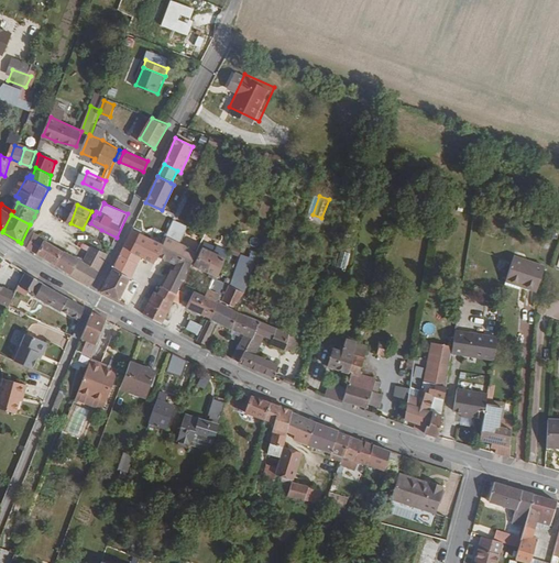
[(176,243),(177,244),(185,227),(172,221),(164,239),(176,243)]
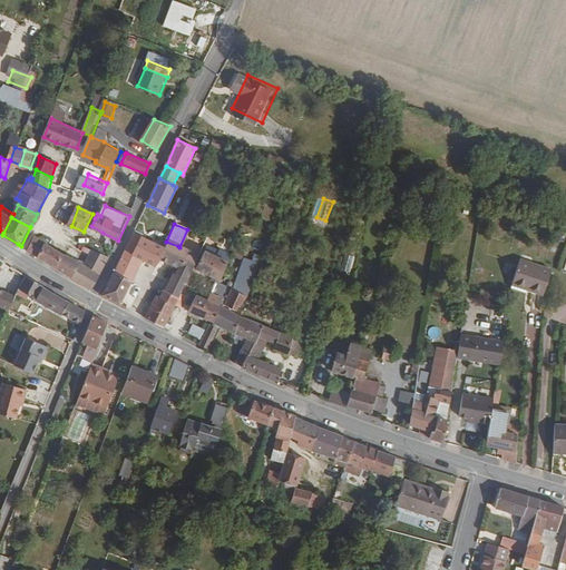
[(134,255),(142,259),(155,266),(158,259),(164,246),(159,244),(140,236),(135,248),(132,254),(134,255)]
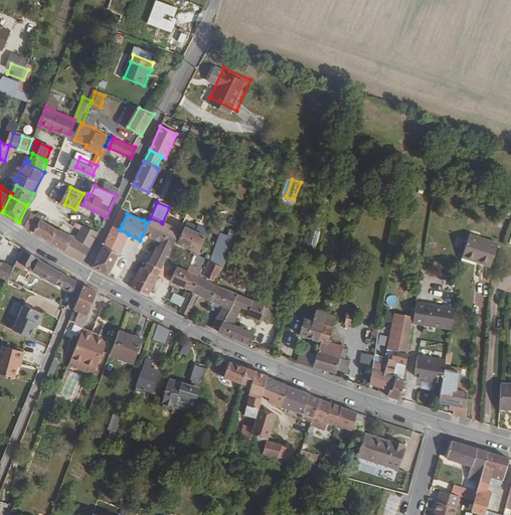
[(41,219),(32,215),(26,226),(35,232),(41,219)]
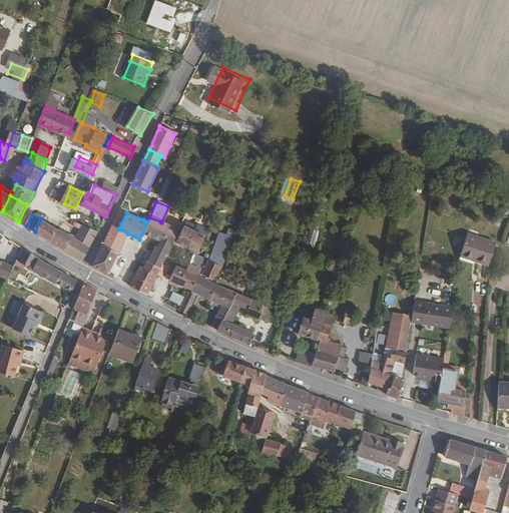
[(142,233),(152,238),(160,221),(149,217),(148,217),(147,221),(142,233)]
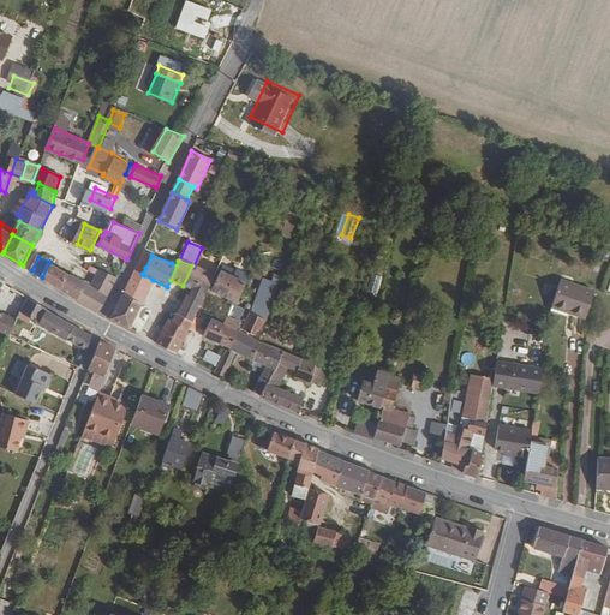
[(87,282),(49,262),(42,278),(63,290),(66,293),(77,299),(87,282)]
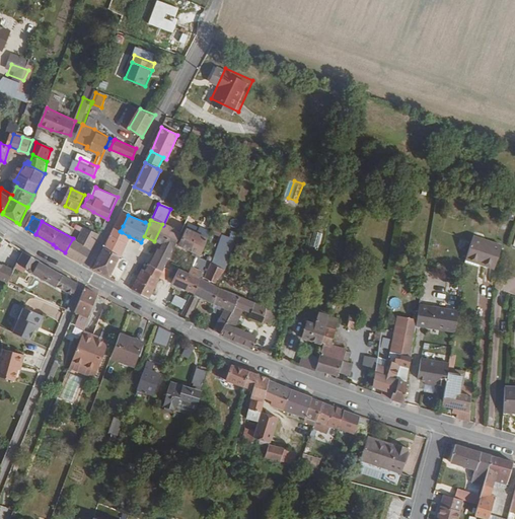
[(120,231),(123,226),(116,223),(113,228),(120,231)]
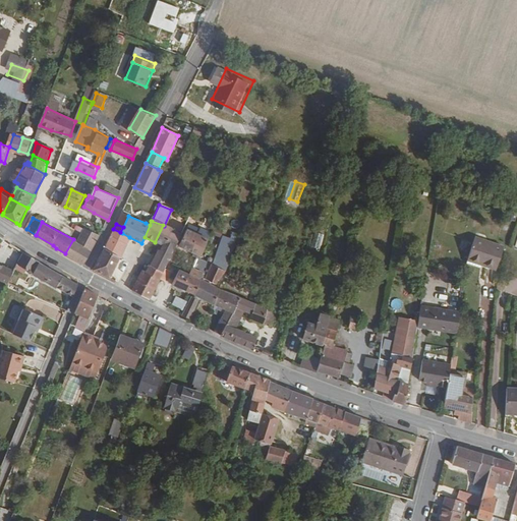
[(164,226),(163,225),(155,242),(161,244),(168,228),(164,226)]
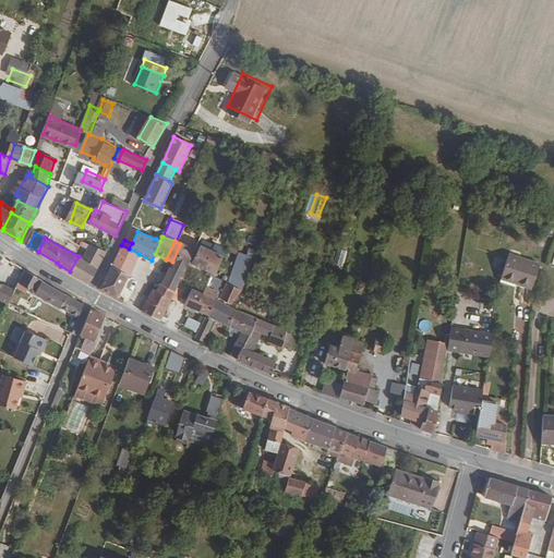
[(202,242),(192,262),(206,268),(204,273),(211,275),(214,277),(225,251),(202,242)]
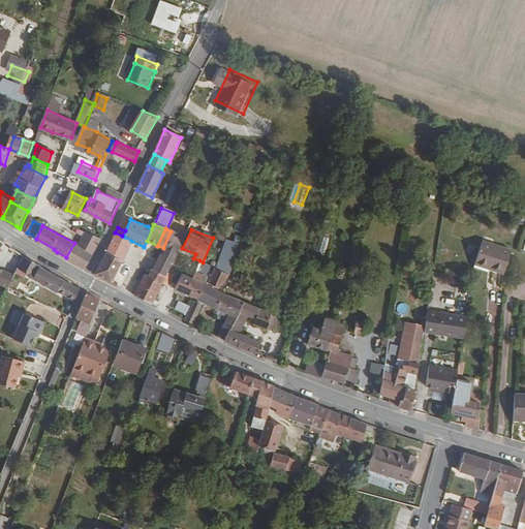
[(81,246),(79,250),(92,258),(103,238),(88,231),(81,246)]
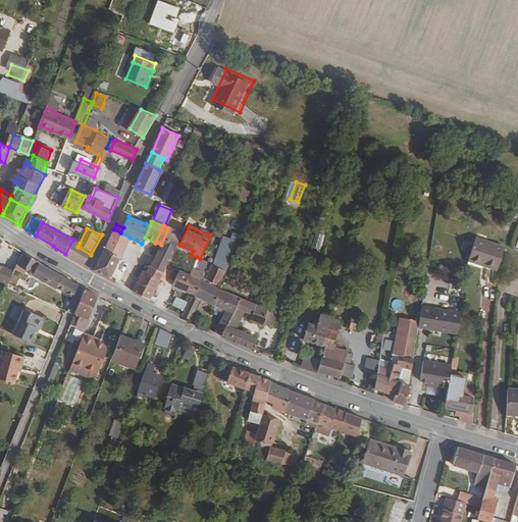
[(182,233),(168,228),(161,245),(158,252),(153,262),(165,268),(182,233)]
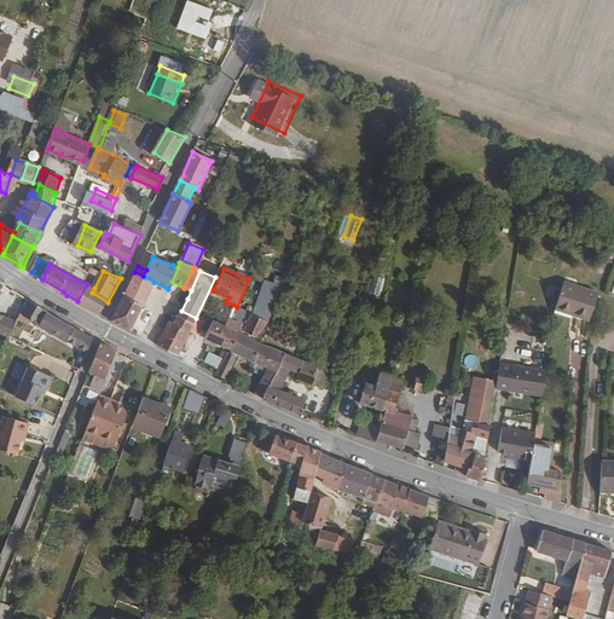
[(142,285),(145,277),(143,276),(134,272),(123,295),(143,305),(144,302),(146,298),(150,290),(142,285)]
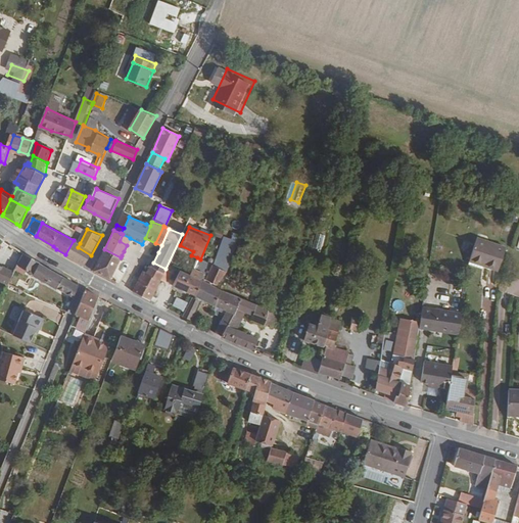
[(228,236),(226,243),(218,241),(216,251),(223,253),(221,262),(234,265),(240,239),(228,236)]
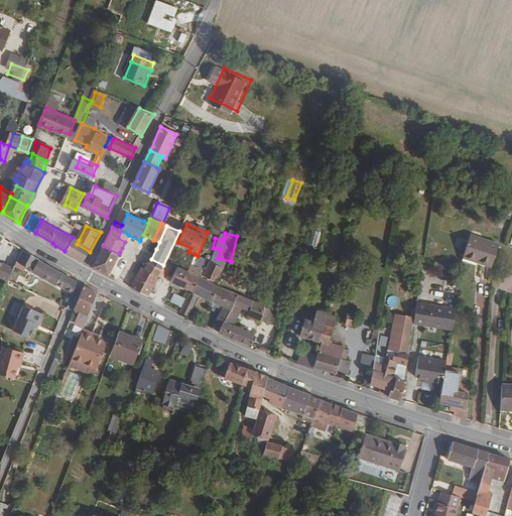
[(498,243),(470,234),(464,254),(482,259),(481,262),(491,265),(498,243)]
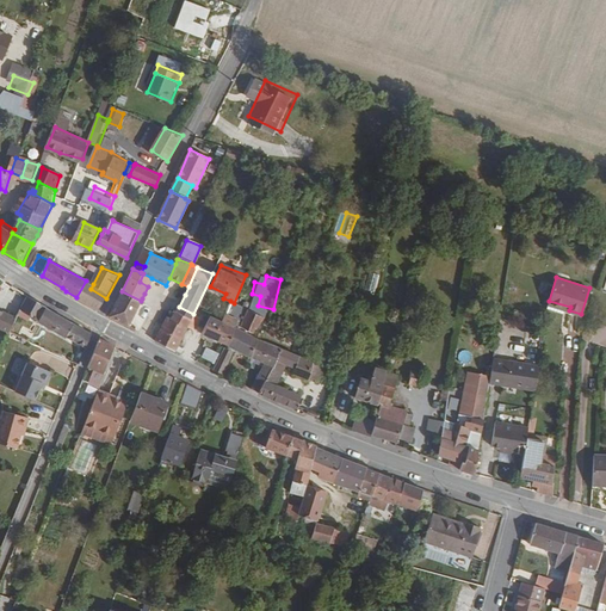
[(86,281),(76,297),(88,303),(100,309),(106,298),(91,289),(93,284),(86,281)]
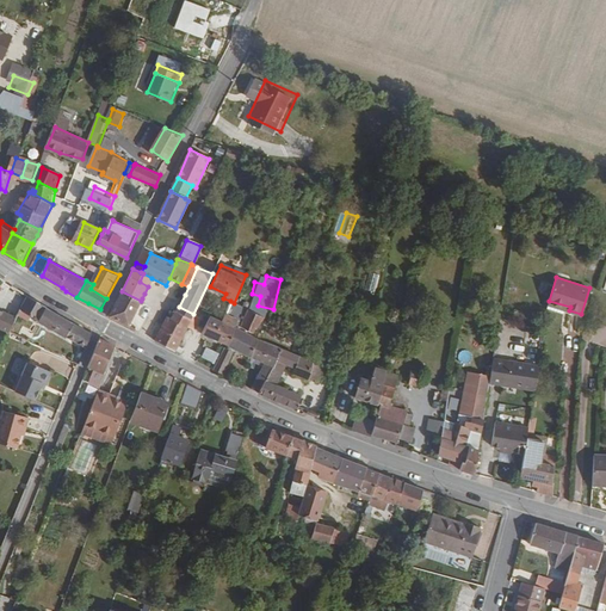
[(128,326),(134,313),(141,301),(122,291),(109,316),(128,326)]
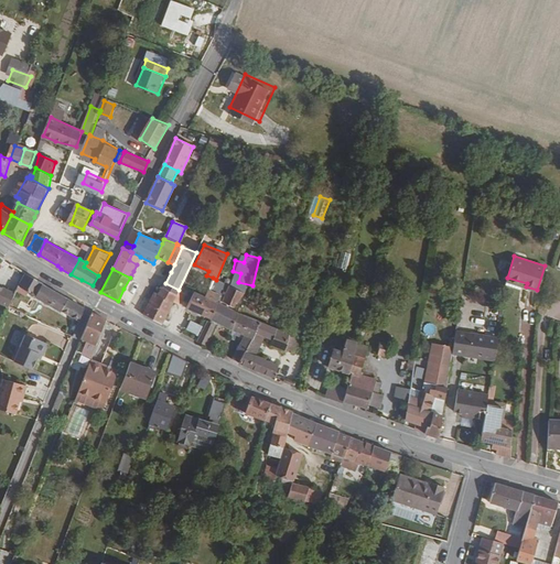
[(27,273),(19,289),(82,317),(87,304),(27,273)]
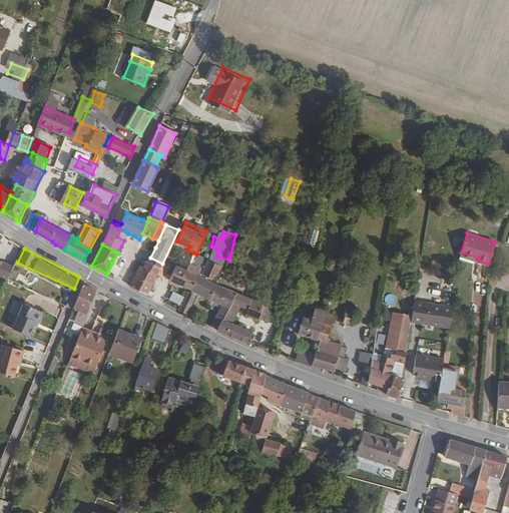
[(193,266),(198,255),(196,254),(193,252),(185,270),(177,266),(170,280),(189,289),(195,277),(198,269),(193,266)]
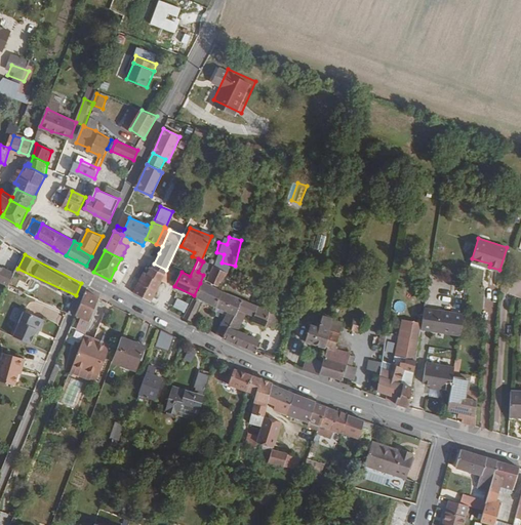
[(470,266),(487,272),(489,267),(490,264),(472,258),(470,266)]
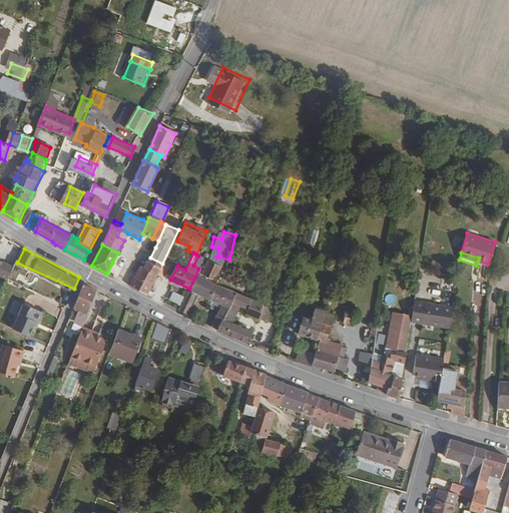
[(147,293),(156,275),(162,264),(150,258),(146,265),(142,263),(130,287),(146,295),(147,293)]
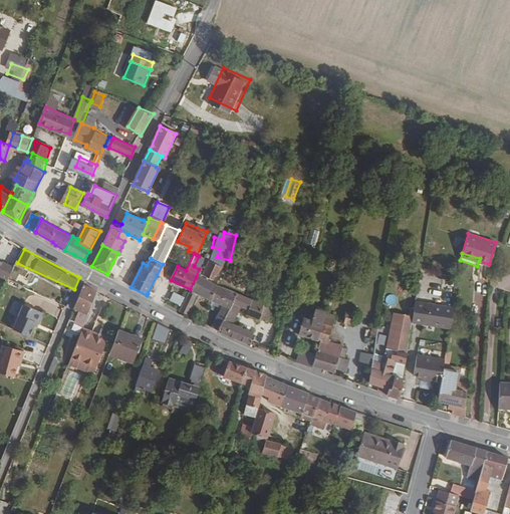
[(221,266),(209,260),(203,273),(212,277),(214,276),(218,276),(221,266)]
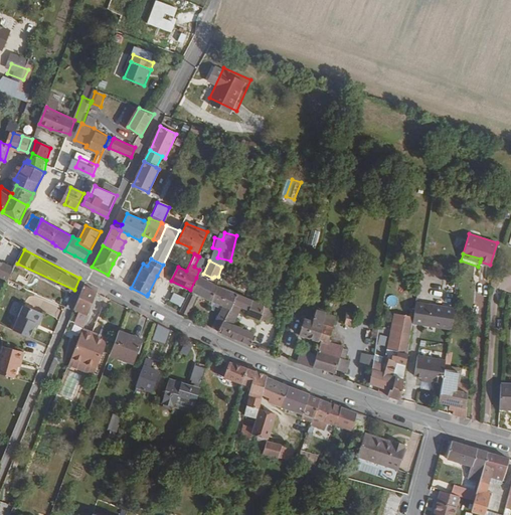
[(14,269),(0,262),(0,276),(9,281),(14,269)]
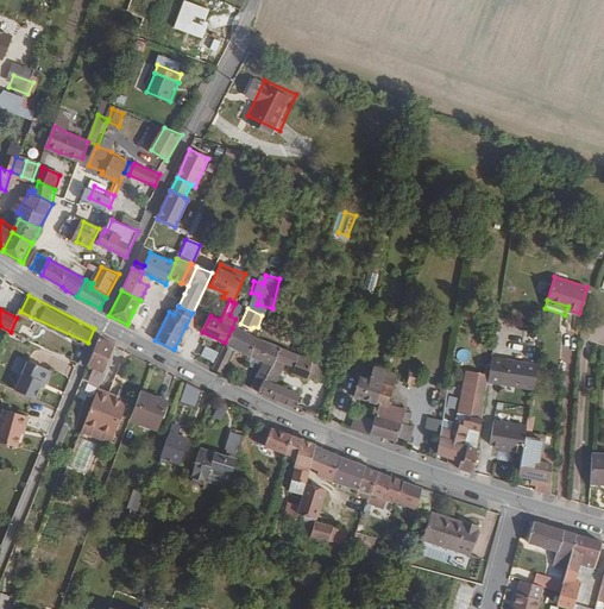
[(202,316),(193,313),(186,326),(189,327),(194,330),(195,328),(202,316)]
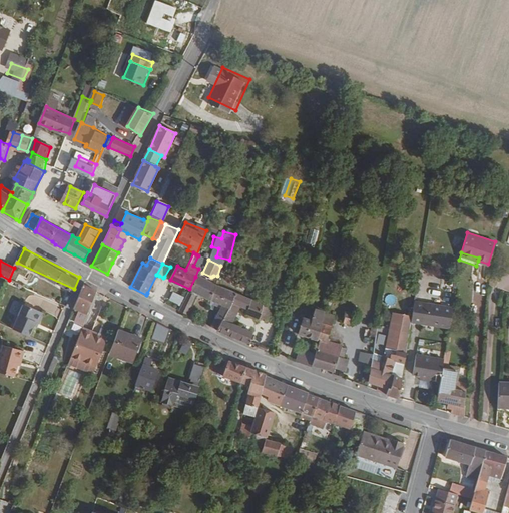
[(189,289),(193,291),(210,300),(215,285),(195,277),(189,289)]
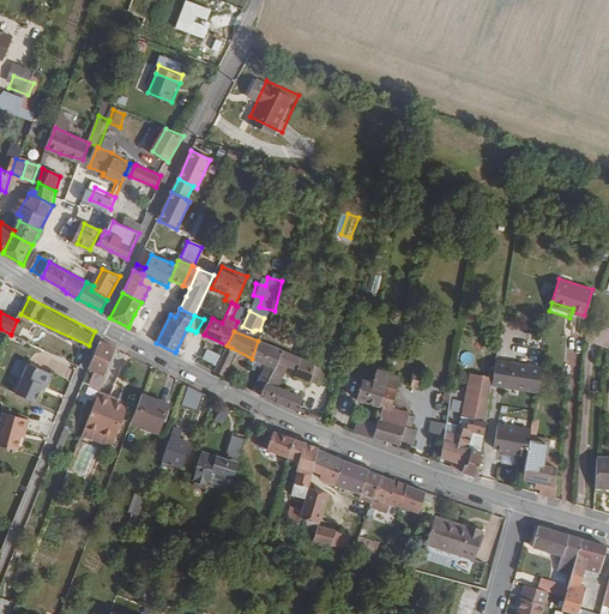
[(92,371),(103,375),(114,347),(98,338),(88,368),(92,371)]
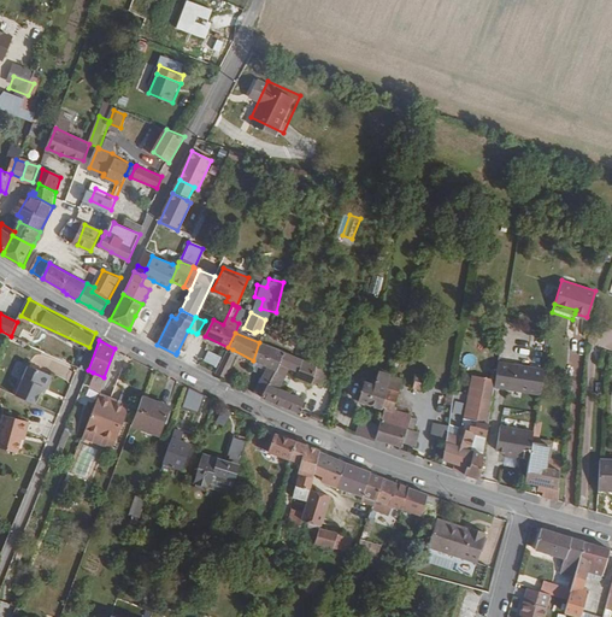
[(259,342),(253,360),(264,364),(262,369),(251,392),(260,397),(266,383),(276,364),(281,353),(263,344),(259,342)]
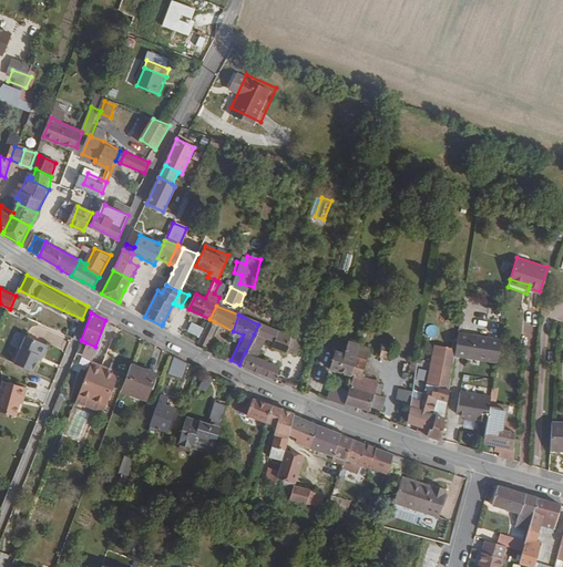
[(196,343),(206,349),(215,327),(204,321),(196,343)]
